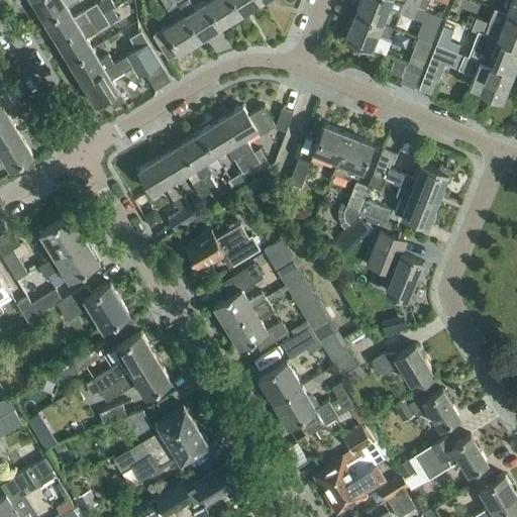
[(32,0),(32,1),(44,21),(68,7),(63,0),(32,0)]
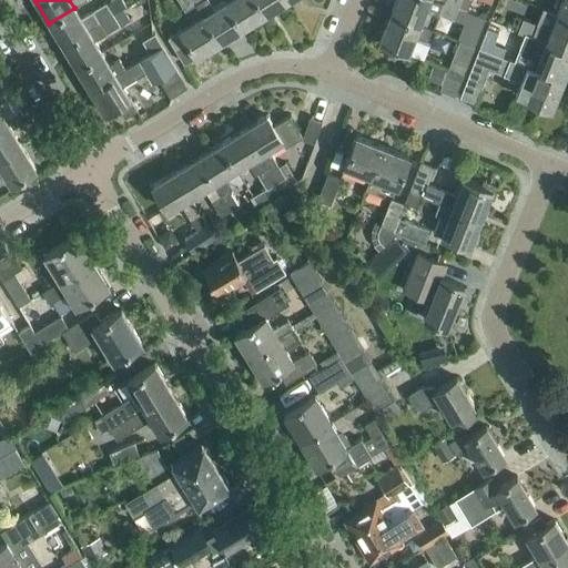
[(49,23),(63,46),(123,10),(117,0),(112,0),(81,19),(74,8),(49,23)]
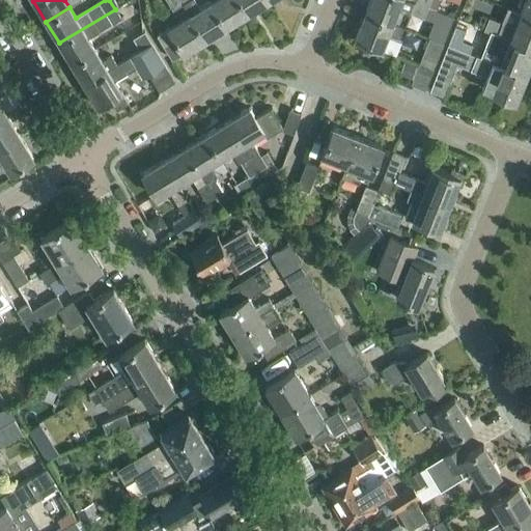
[(166,0),(173,11),(184,5),(180,0),(166,0)]
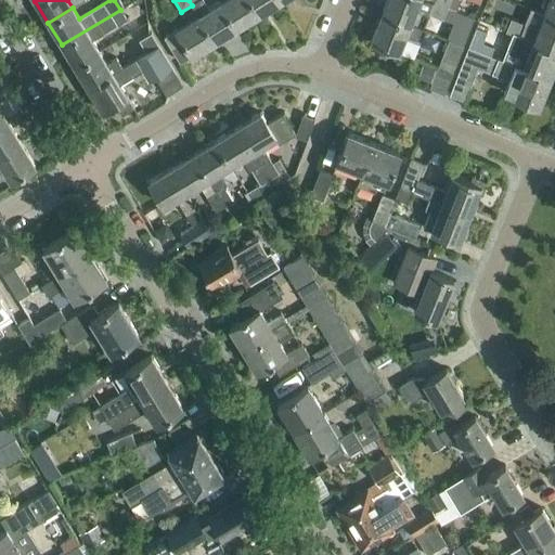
[(192,5),(198,16),(215,42),(237,29),(221,2),(208,11),(201,0),(189,0),(192,5)]
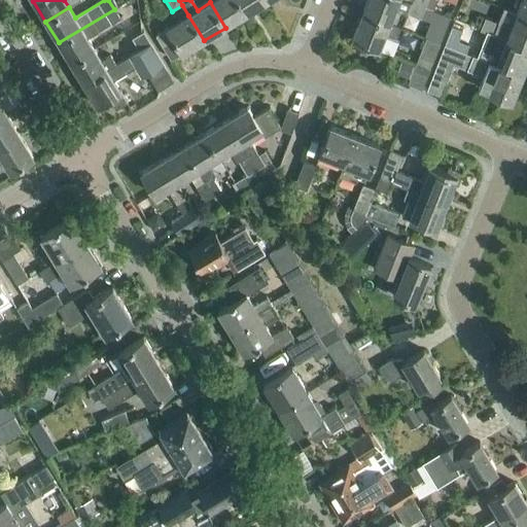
[(213,0),(210,2),(225,28),(246,14),(237,0),(213,0)]
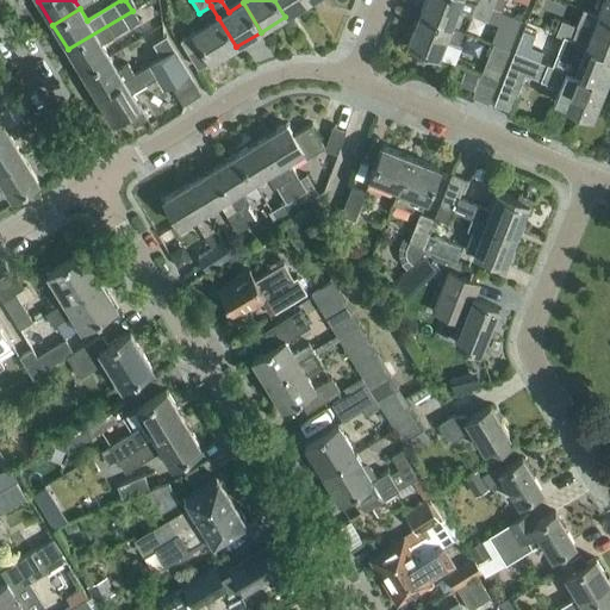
[(274,0),(285,17),(310,2),(307,0),(274,0)]
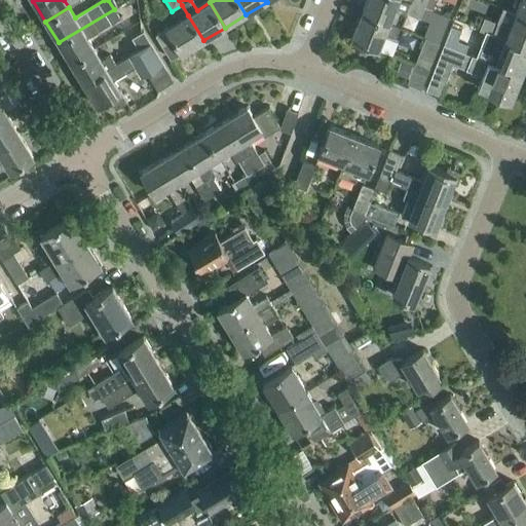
[(405,0),(366,0),(362,12),(401,28),(406,13),(420,20),(424,7),(405,0)]
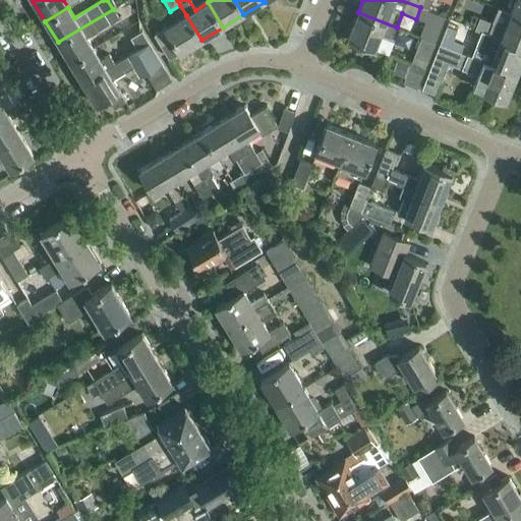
[(423,0),(420,7),(428,11),(432,0),(423,0)]
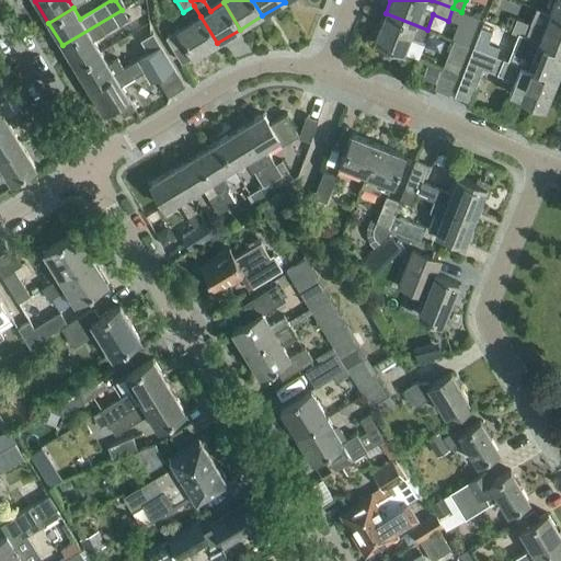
[(536,9),(536,10),(560,19),(560,0),(554,0),(550,14),(536,9)]
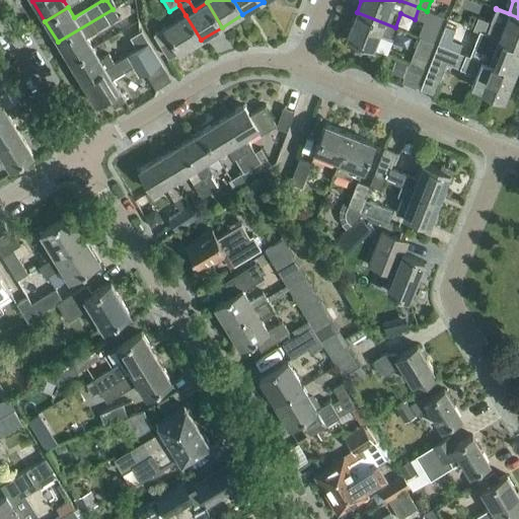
[(58,42),(70,63),(93,49),(87,38),(119,18),(113,9),(58,42)]
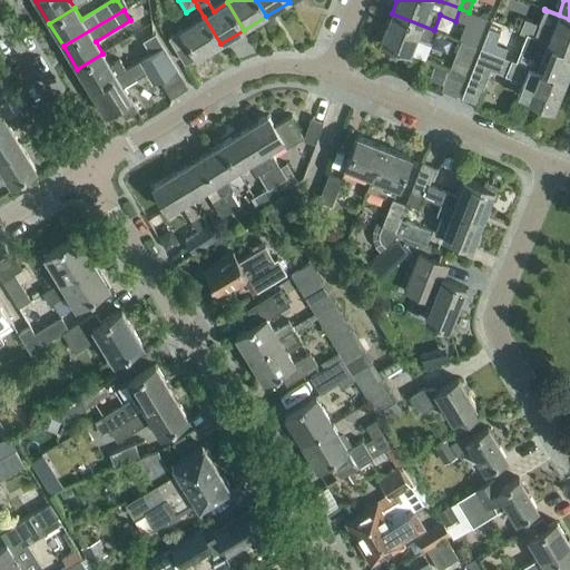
[(524,20),(520,32),(569,51),(569,19),(544,10),(538,26),(524,20)]
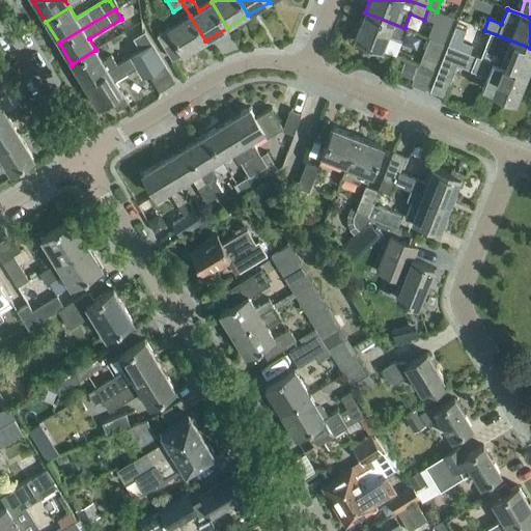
[(443,44),(448,29),(453,18),(438,11),(437,11),(432,23),(426,37),(429,38),(443,44)]
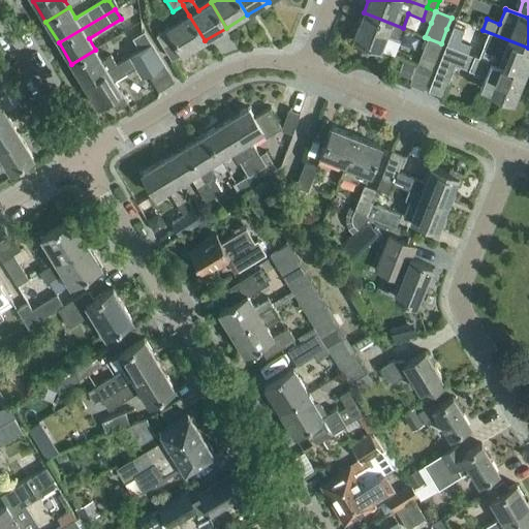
[(403,28),(364,12),(353,39),(381,50),(386,36),(398,41),(403,28)]
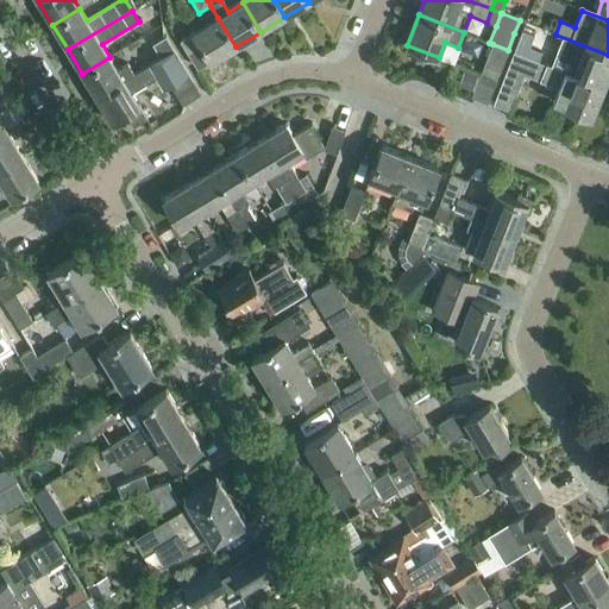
[(236,46),(218,18),(181,41),(198,69),(211,62),(212,62),(213,62),(213,61),(236,46)]
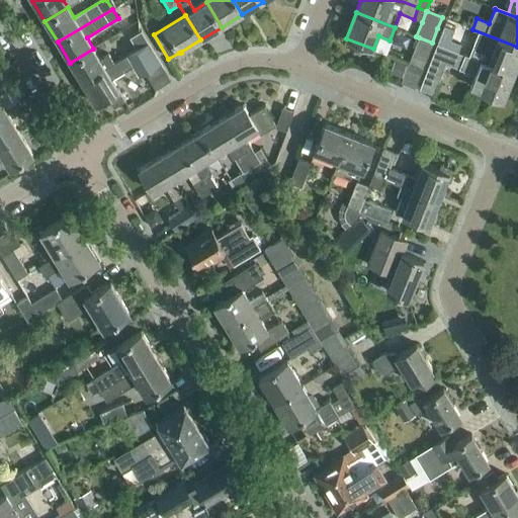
[(458,45),(450,41),(454,31),(444,27),(437,45),(455,52),(458,45)]
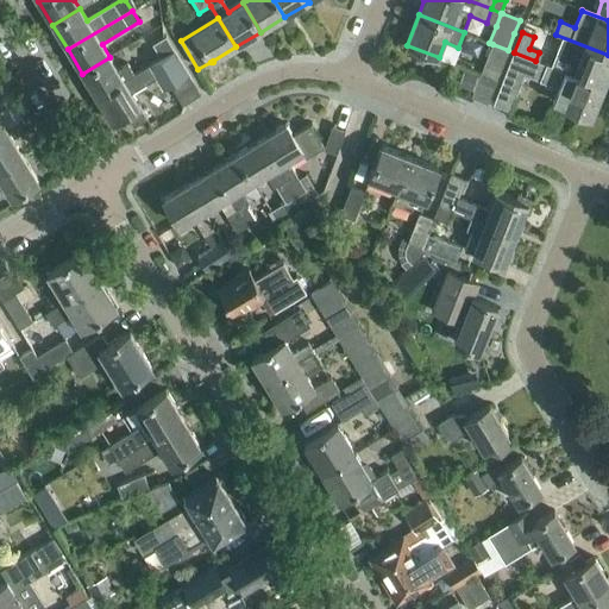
[(546,64),(546,66),(604,88),(608,77),(608,55),(556,35),(563,38),(557,54),(578,62),(573,75),(546,64)]
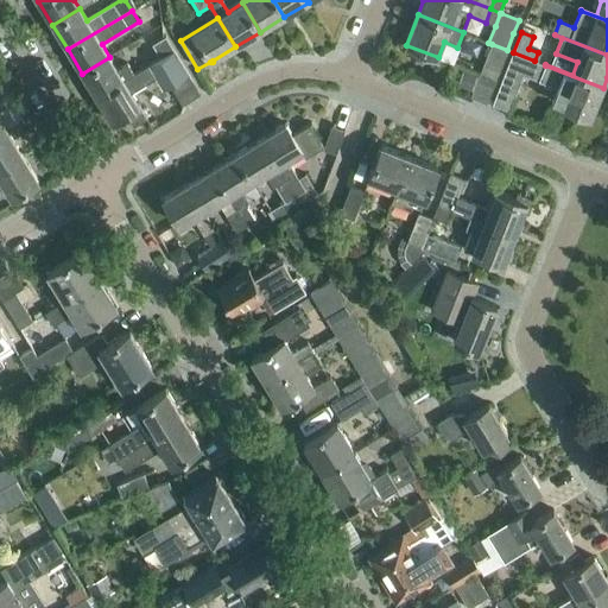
[(152,46),(160,58),(175,50),(166,37),(152,46)]
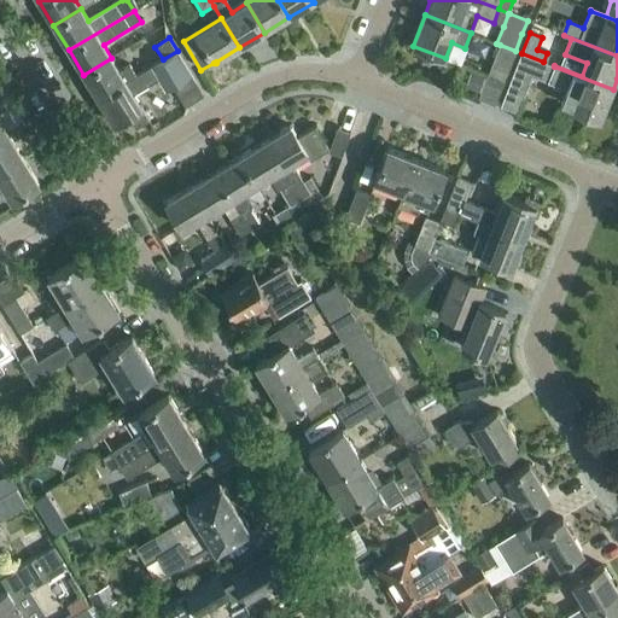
[(488,75),(503,82),(516,51),(500,45),(488,75)]
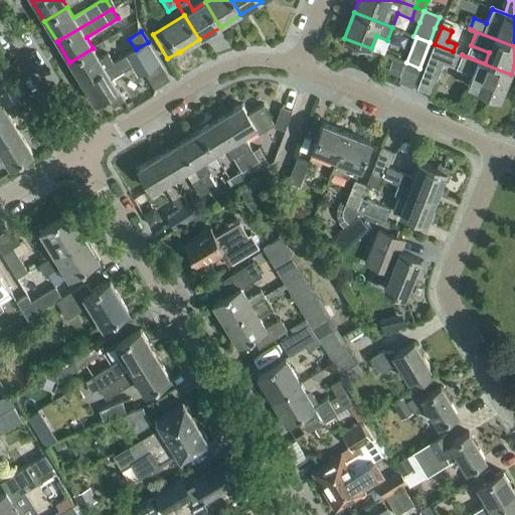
[(114,64),(82,82),(94,103),(95,105),(107,97),(113,108),(125,101),(112,78),(132,66),(139,76),(161,63),(148,42),(136,49),(113,63),(114,64)]
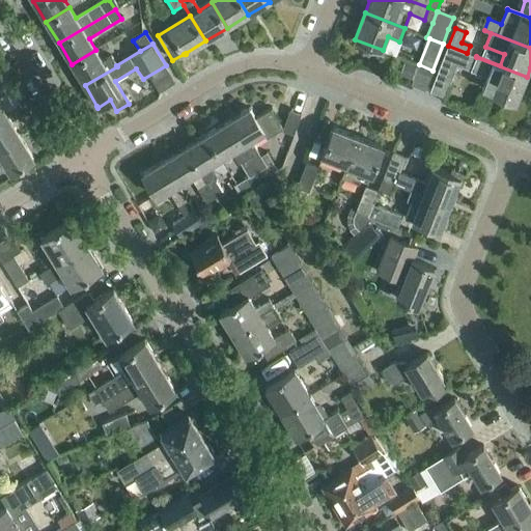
[(448,46),(438,72),(452,78),(456,65),(462,67),(486,77),(482,89),(490,92),(488,92),(516,104),(527,77),(476,57),(448,46)]
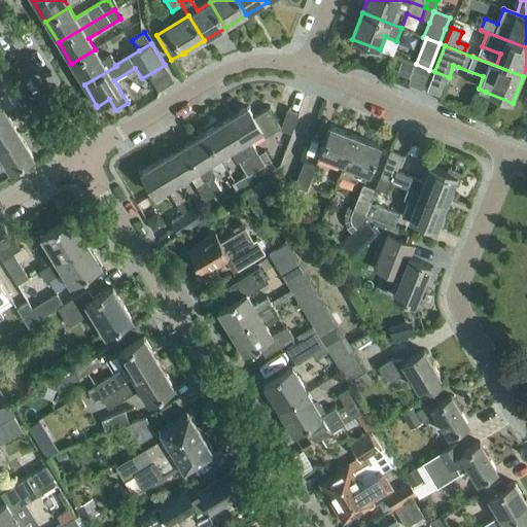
[(71,64),(84,84),(116,66),(115,65),(110,57),(103,62),(95,49),(71,64)]
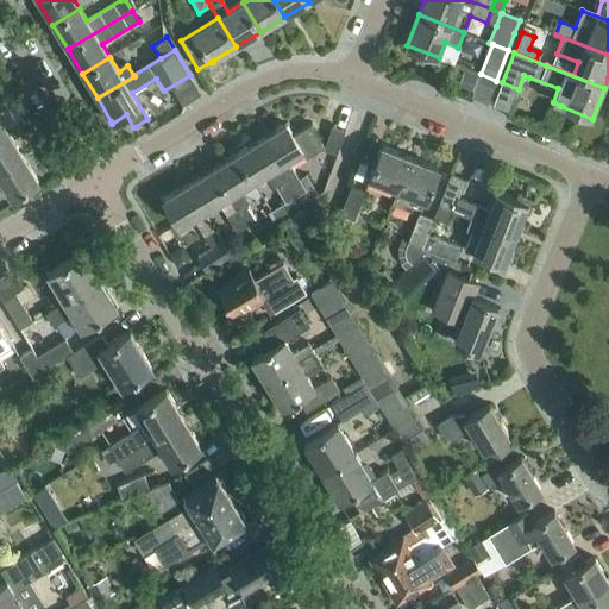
[(465,73),(460,86),(472,90),(477,77),(465,73)]
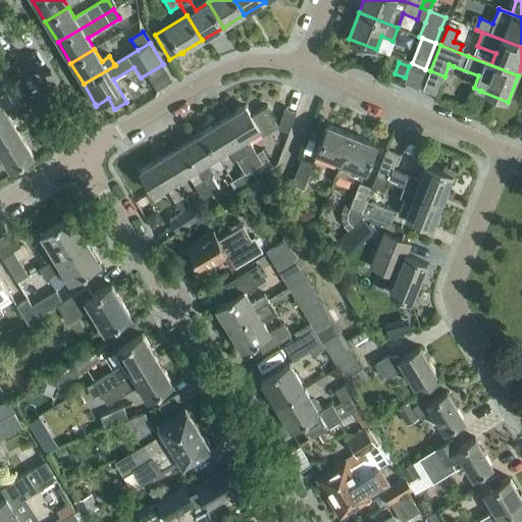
[(246,107),(224,120),(254,169),(253,169),(257,176),(272,167),(262,150),(257,154),(247,138),(259,131),(262,136),(278,126),(266,107),(251,116),(246,107)]
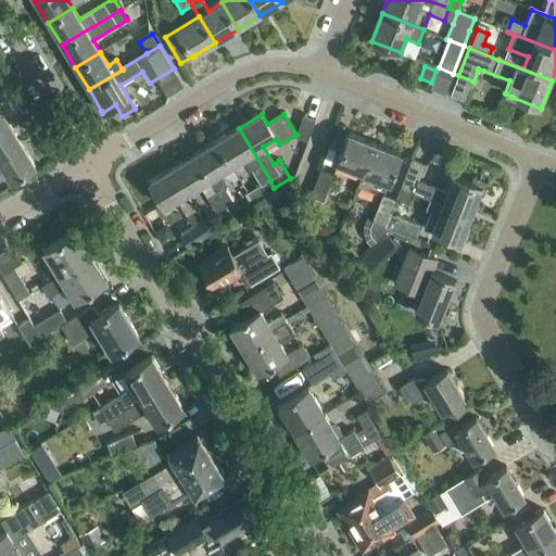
[(0,156),(22,144),(8,122),(0,126),(0,156)]
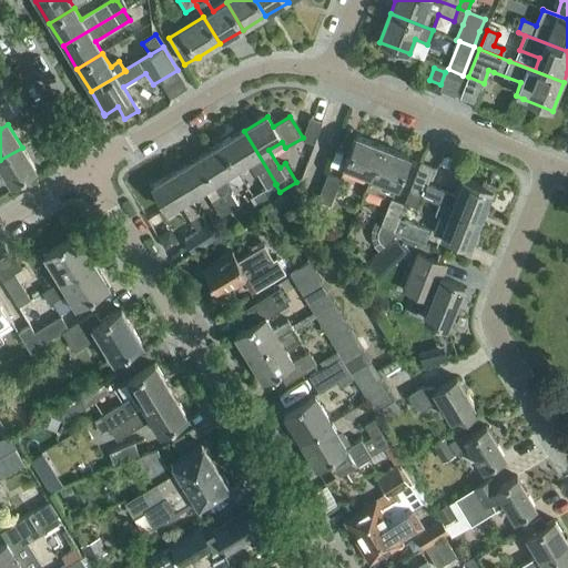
[(244,131),(221,144),(236,170),(249,163),(256,175),(257,174),(266,190),(275,184),(276,184),(244,131)]
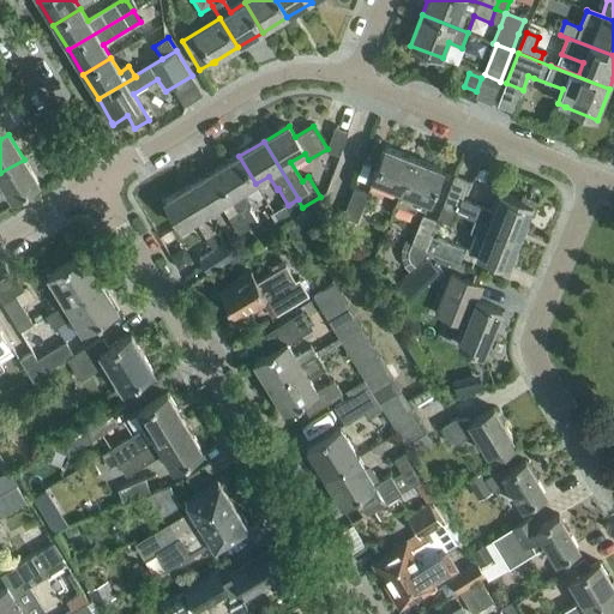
[(396,205),(414,160),(385,149),(373,181),(401,192),(396,205)]
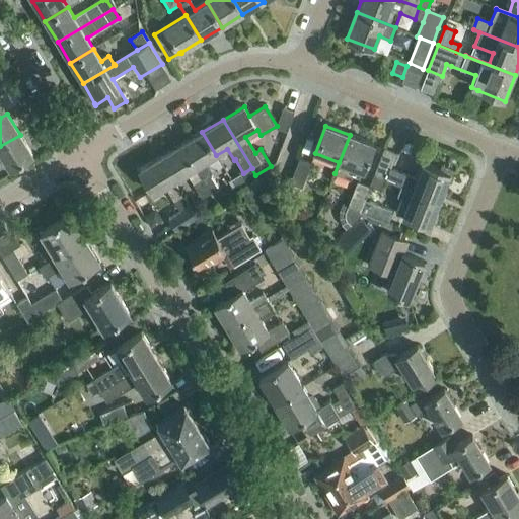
[(196,168),(202,178),(211,194),(220,188),(211,174),(213,173),(206,161),(216,155),(202,132),(181,144),(196,168)]
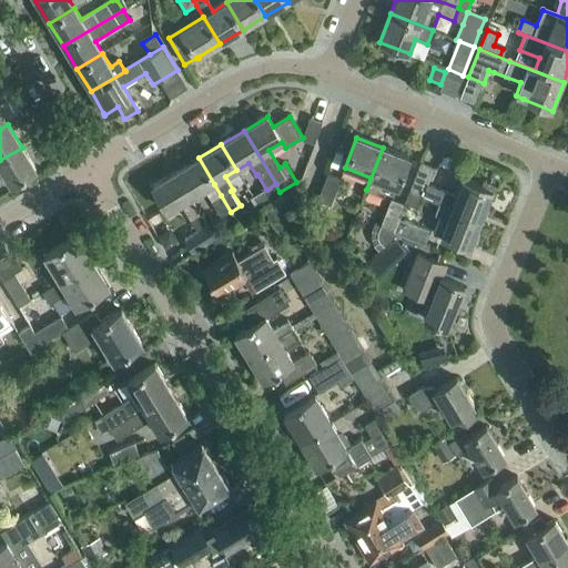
[(11,185),(37,171),(22,148),(0,160),(0,173),(2,172),(11,185)]
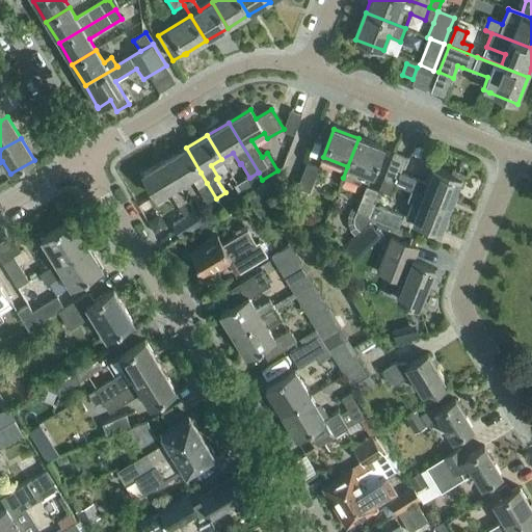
[(358,138),(343,178),(360,185),(362,181),(369,184),(383,148),(358,138)]
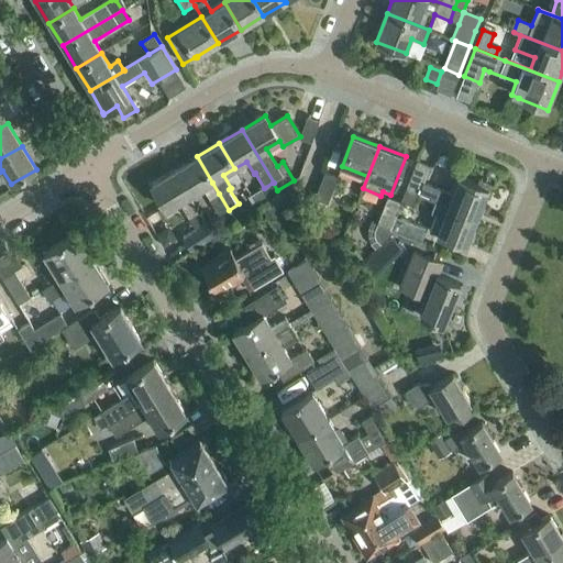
[(197,156),(174,170),(189,196),(212,183),(197,156)]
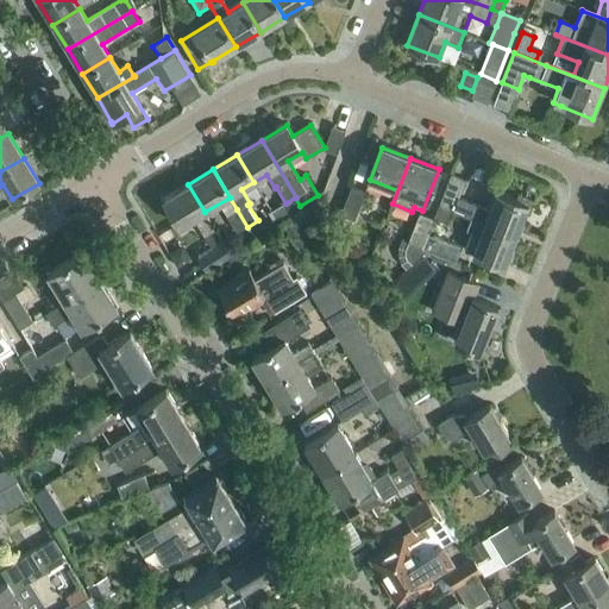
[(440,206),(453,211),(516,236),(528,205),(497,193),(490,211),(459,199),(466,181),(452,175),(440,206)]
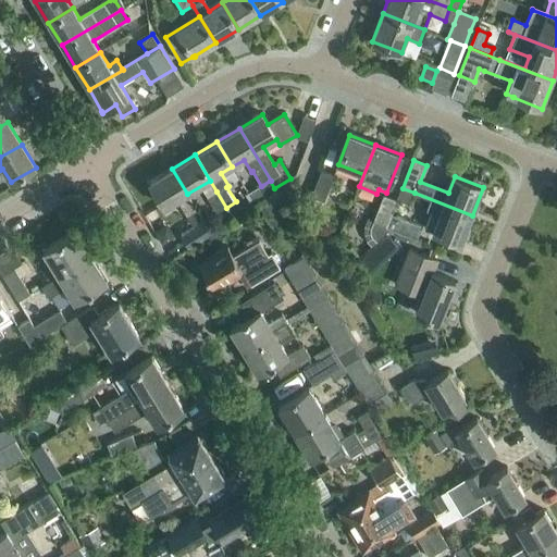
[(189,248),(201,240),(212,234),(197,210),(187,194),(172,169),(149,183),(164,208),(177,200),(195,227),(182,236),(189,248)]
